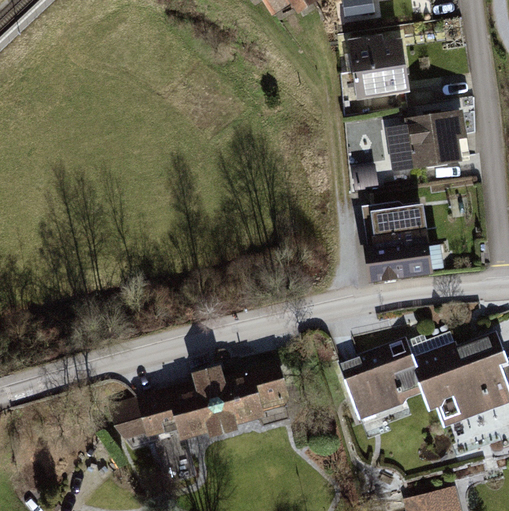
[(256,0),(270,22),(305,0),(256,0)]
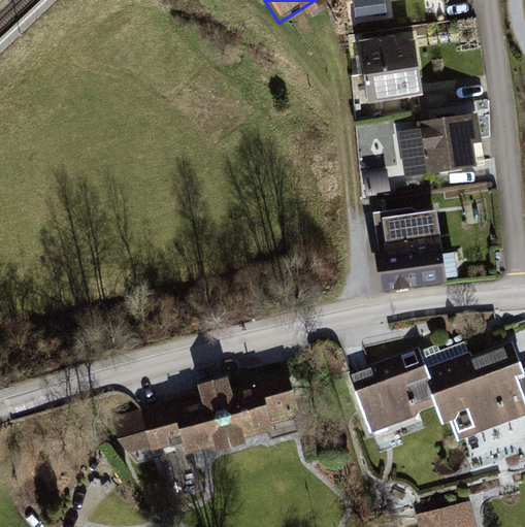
[(420,97),(414,37),(355,43),(361,103),(420,97)]
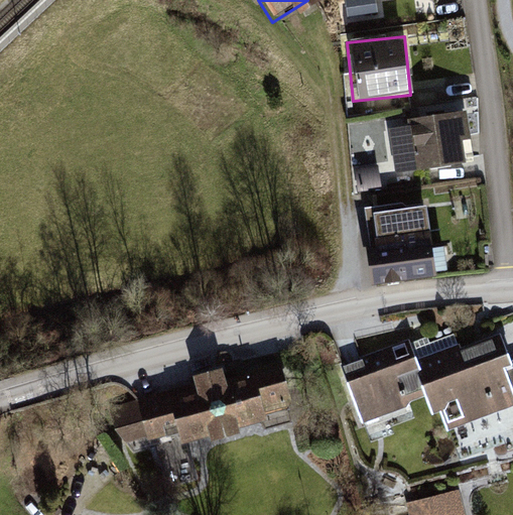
[(461,164),(457,140),(469,138),(464,105),(410,113),(411,124),(388,128),(395,173),(461,164)]
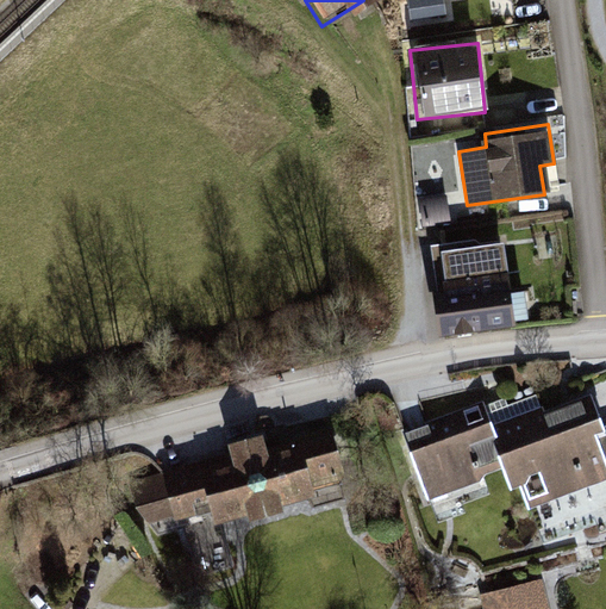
[(417,198),(420,225),(450,221),(445,193),(417,198)]
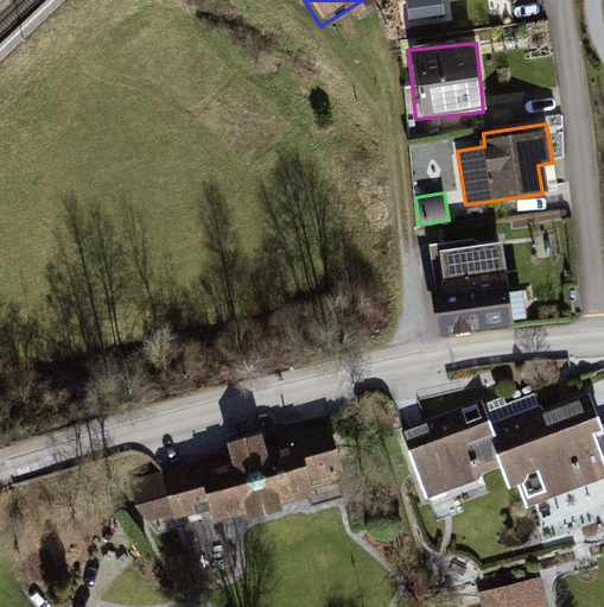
[(437,335),(512,323),(503,269),(442,278),(443,286),(430,289),(437,335)]
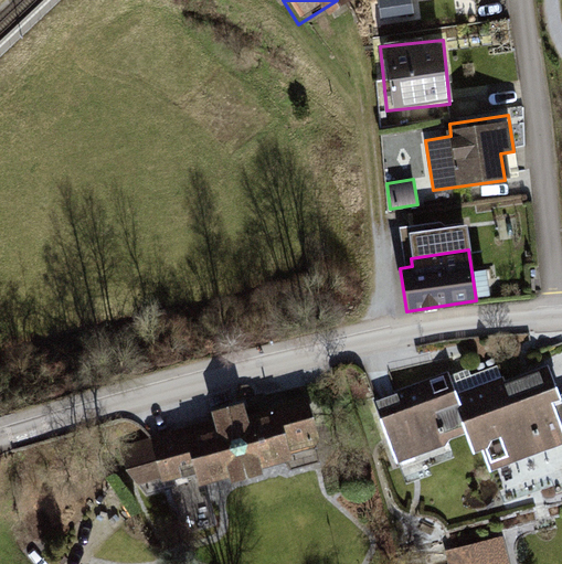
[(455,398),(469,438),(475,454),(484,450),(490,469),(561,444),(561,425),(553,400),(561,395),(551,365),(455,398)]
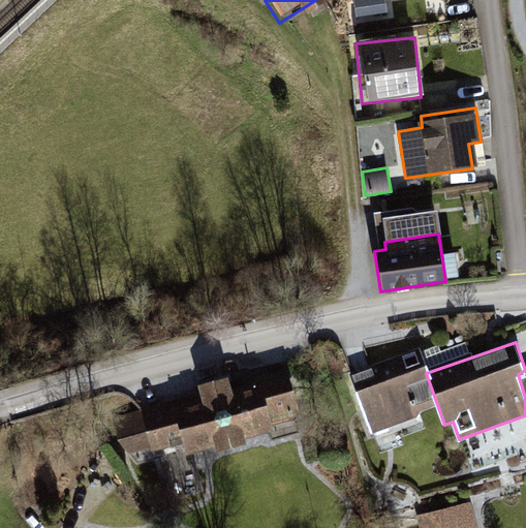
[(439,410),(426,373),(418,350),(349,374),(371,434),(439,410)]
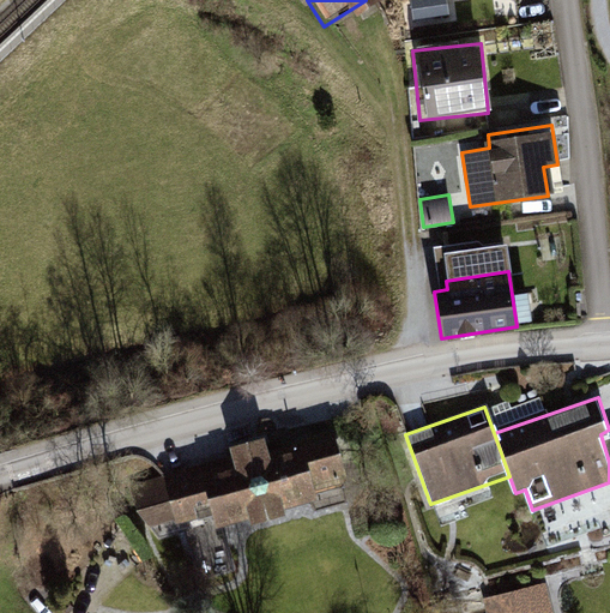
[(352,488),(337,431),(297,442),(299,449),(271,456),(266,437),(229,448),(231,455),(161,474),(177,539),(188,536),(200,581),(230,574),(217,526),(352,488)]
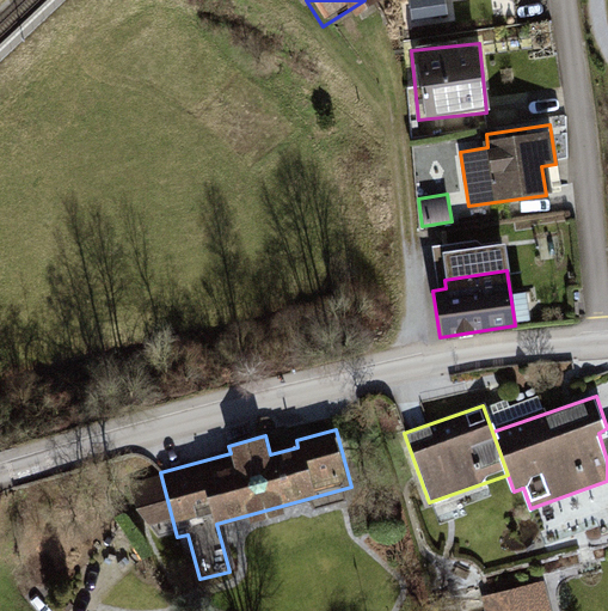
[(548,610),(541,579),(479,594),(483,610),(548,610)]
